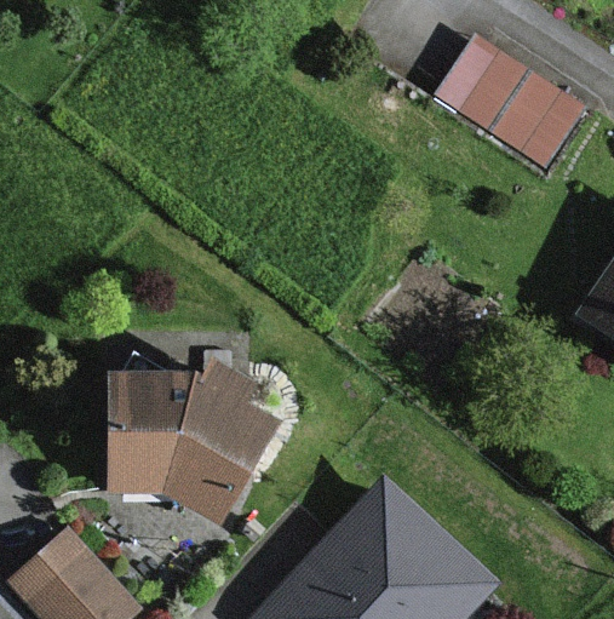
[(587,105),(482,33),(439,96),(545,167),(587,105)]
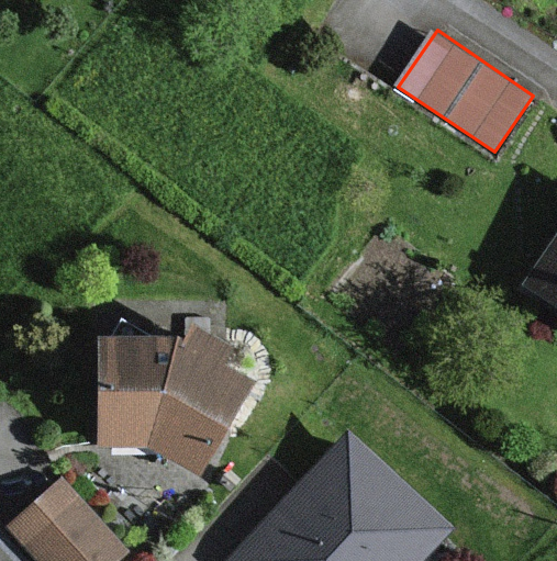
[(556,244),(527,290),(556,310),(556,244)]
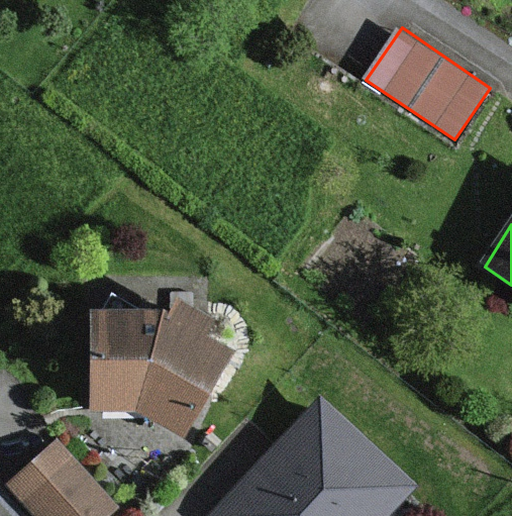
[(179,437),(219,357),(196,342),(204,326),(175,308),(167,323),(88,320),(91,411),(132,411),(179,437)]
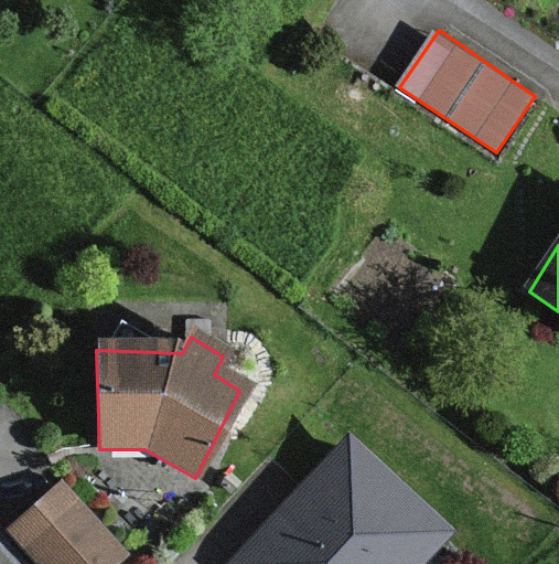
[(420,563),(442,540),(344,451),(240,563),(420,563)]
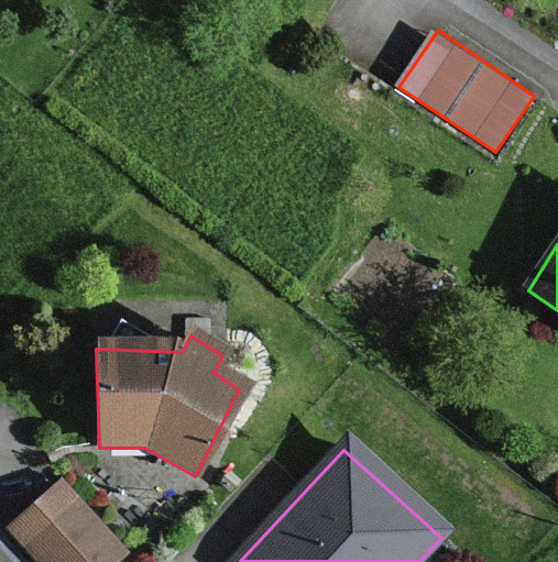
[(117,561),(124,557),(67,482),(8,527),(34,561),(117,561)]
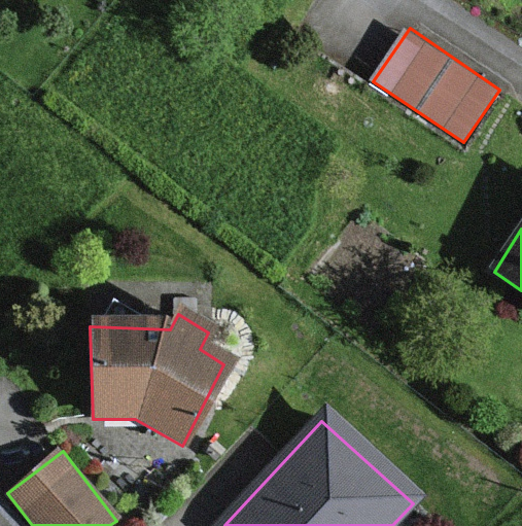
All buildings are outlined.
